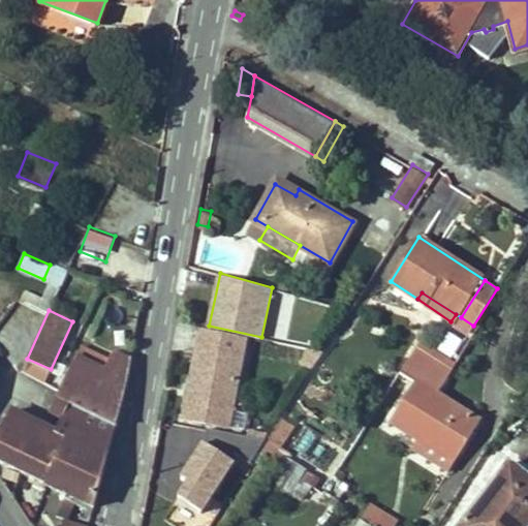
[(447,327),(438,344),(453,351),(462,334),(447,327)]
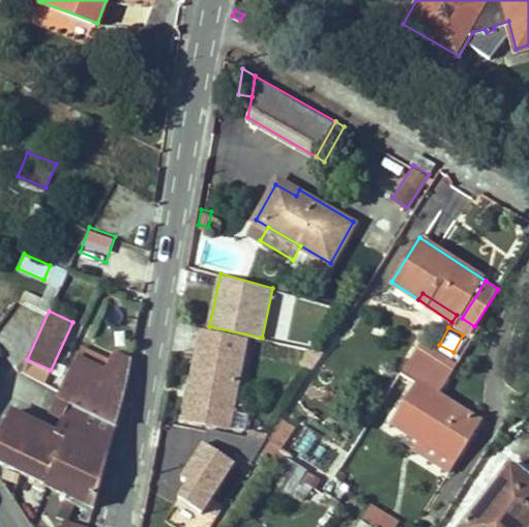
[(202,328),(184,419),(229,428),(230,426),(244,429),(247,413),(233,410),(247,338),(202,328)]
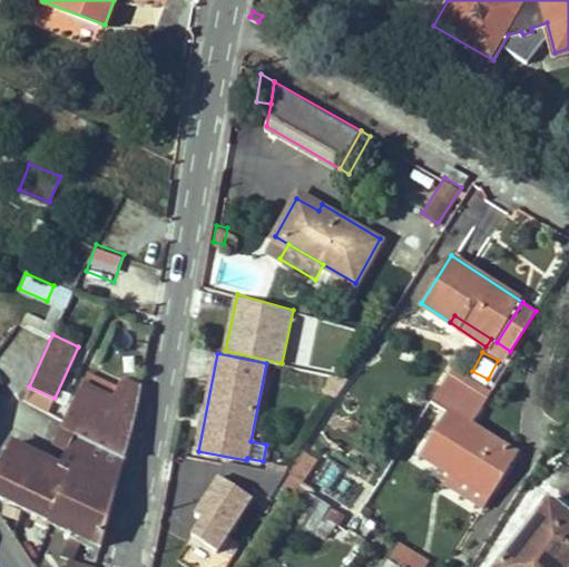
[(102,545),(144,377),(126,368),(118,384),(114,393),(86,380),(54,446),(65,451),(60,460),(12,438),(0,462),(0,496),(72,530),(61,555),(76,558),(85,536),(102,545)]
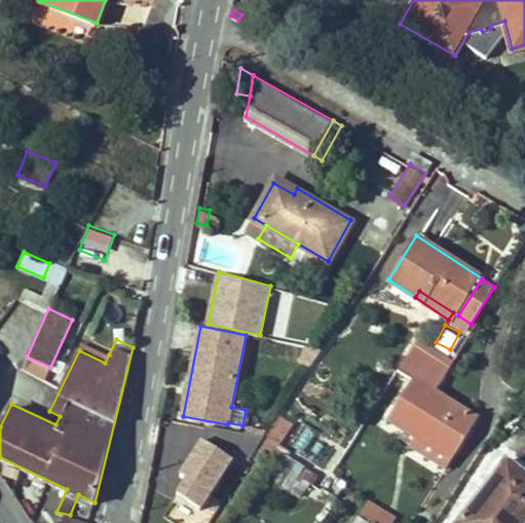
[(81,342),(79,350),(105,363),(109,355),(81,342)]
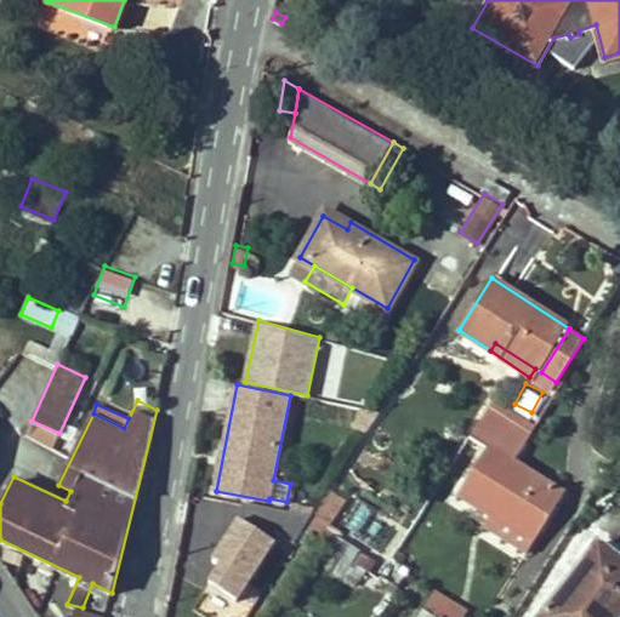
[(532,432),(489,406),(473,433),(489,441),(516,458),(532,432)]
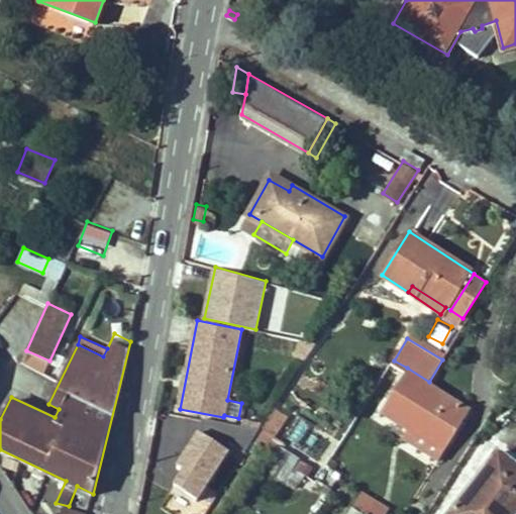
[(296,352),(306,360),(316,342),(304,339),(296,352)]
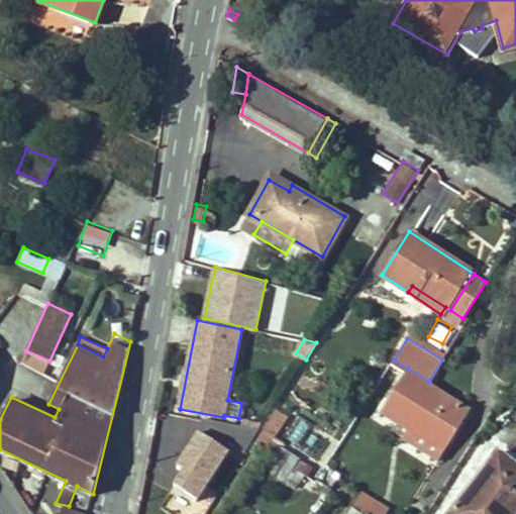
[(407,368),(381,411),(413,430),(417,424),(448,444),(471,408),(429,382),(407,368)]
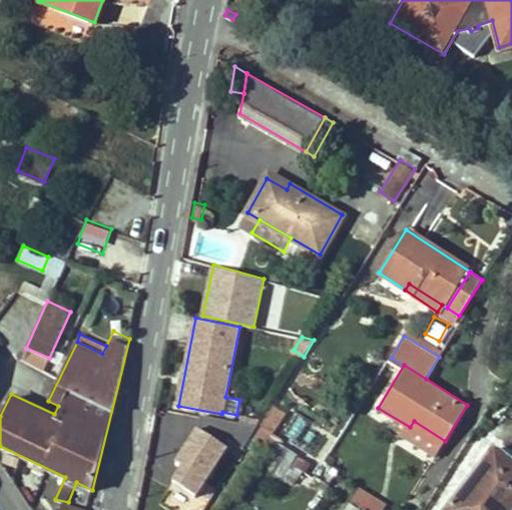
[(273,403),(263,419),(276,428),(287,412),(273,403)]
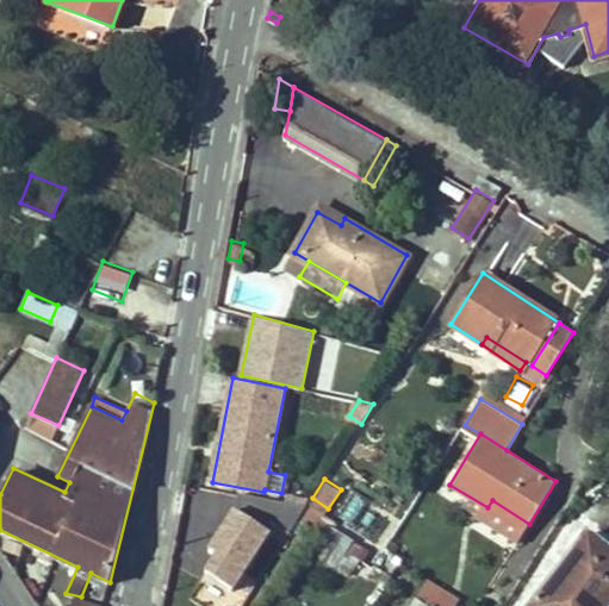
[(335,516),(377,537),(391,510),(349,488),(335,516)]
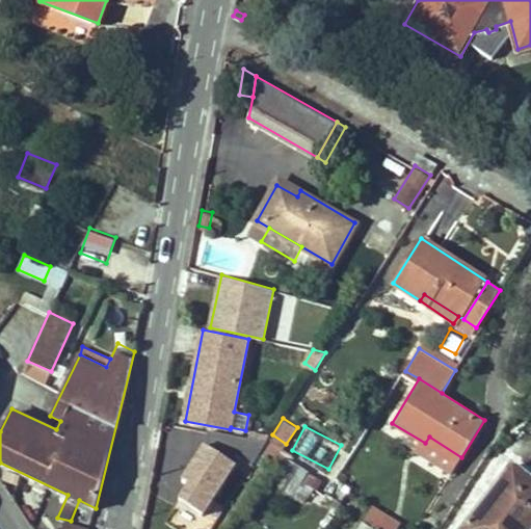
[(247,438),(208,429),(205,445),(182,479),(188,483),(179,499),(202,513),(234,464),(231,463),(247,438)]
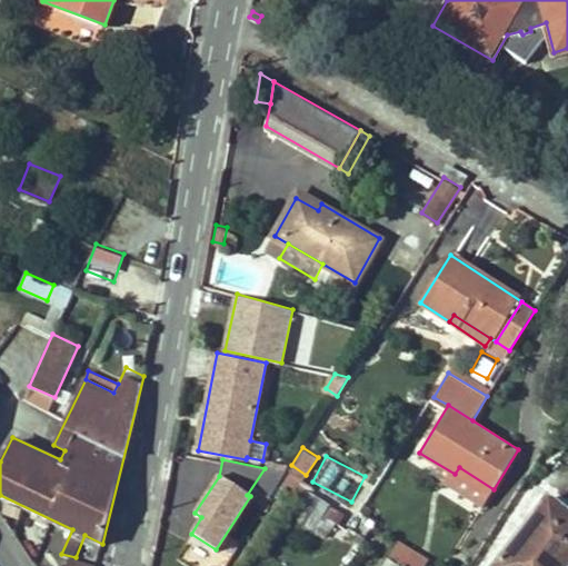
[(306,475),(291,465),(289,467),(305,477),(306,475)]
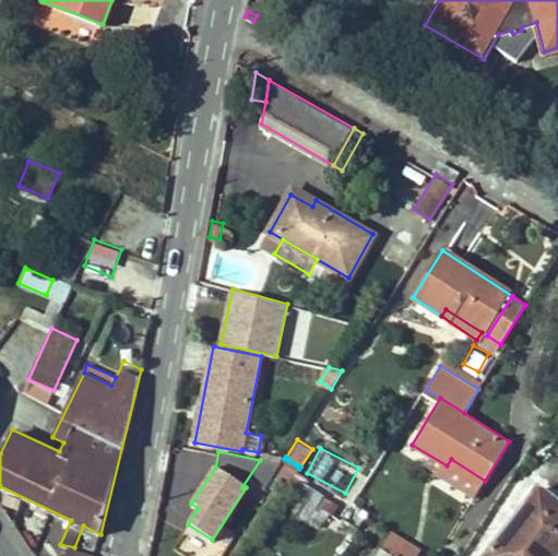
[(298,471),(299,469),(284,459),(283,461),(298,471)]
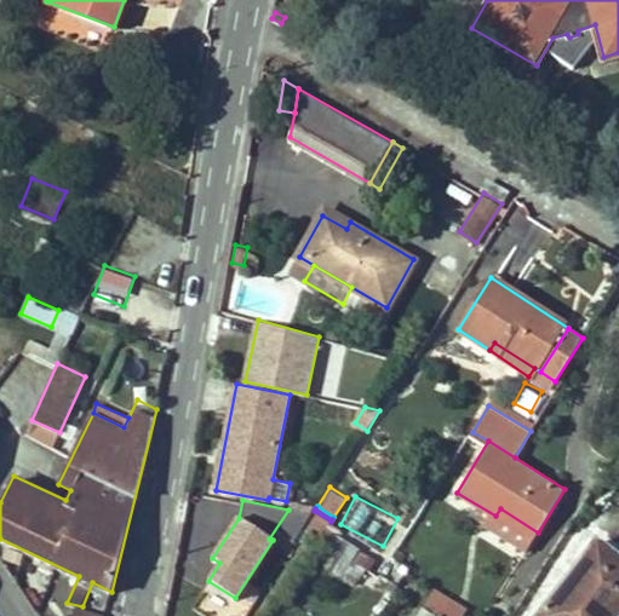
[(533,540),(538,533),(500,508),(496,516),(533,540)]
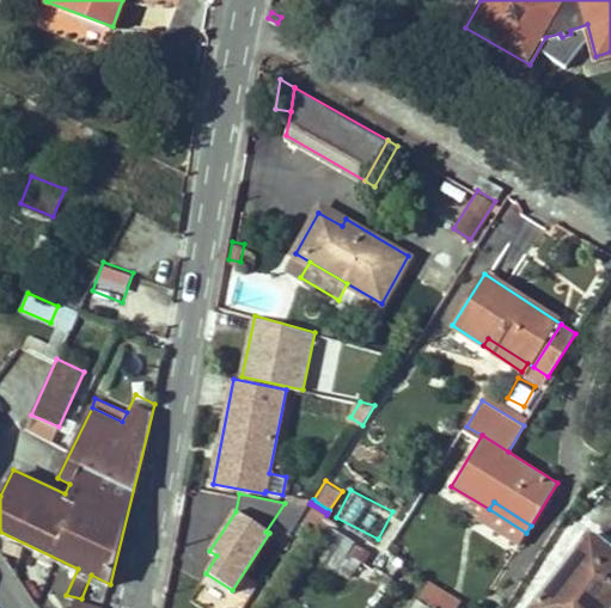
[(310,504),(300,520),(329,536),(337,522),(327,515),(310,504)]
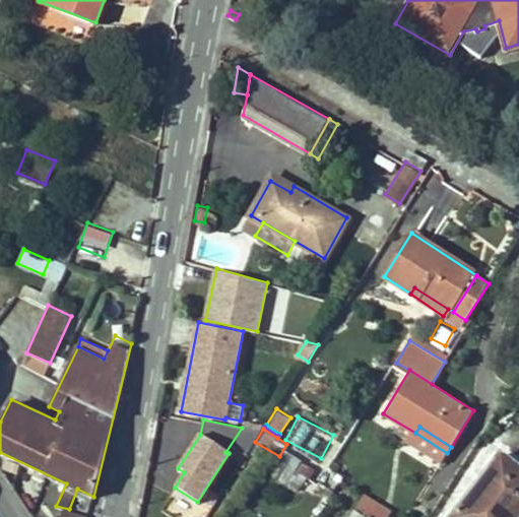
[(318,466),(290,448),(284,458),(311,475),(318,466)]
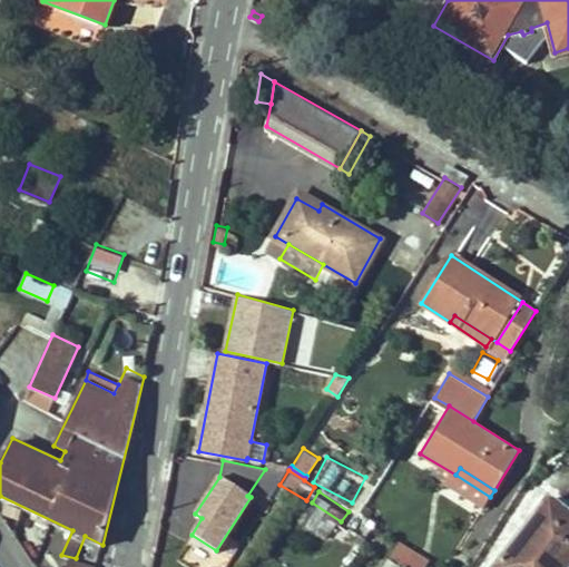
[(568,510),(549,495),(493,566),(568,566),(568,510)]
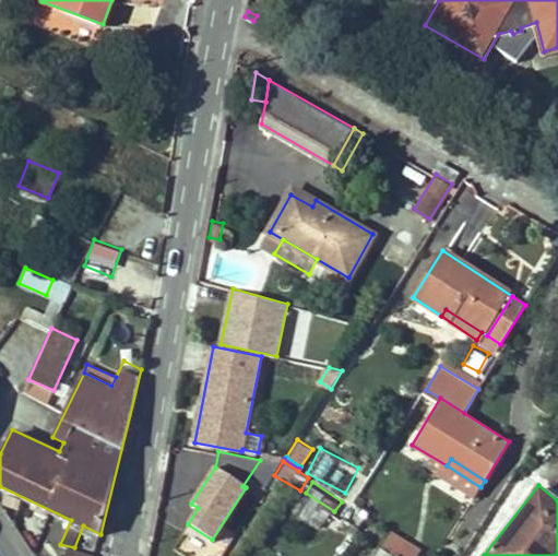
[(392,530),(376,555),(416,555),(422,547),(392,530)]
